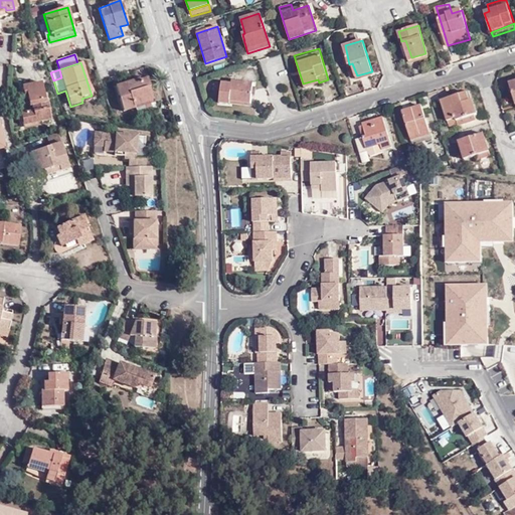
[(134,107),(151,101),(147,89),(150,88),(147,79),(141,80),(140,78),(114,88),(123,112),(134,108),(134,107)]
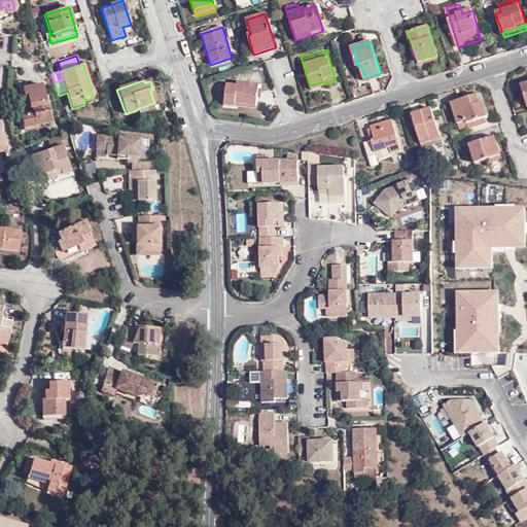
[(236,104),(255,107),(258,86),(237,82),(237,85),(227,84),(224,106),(235,107),(236,104)]
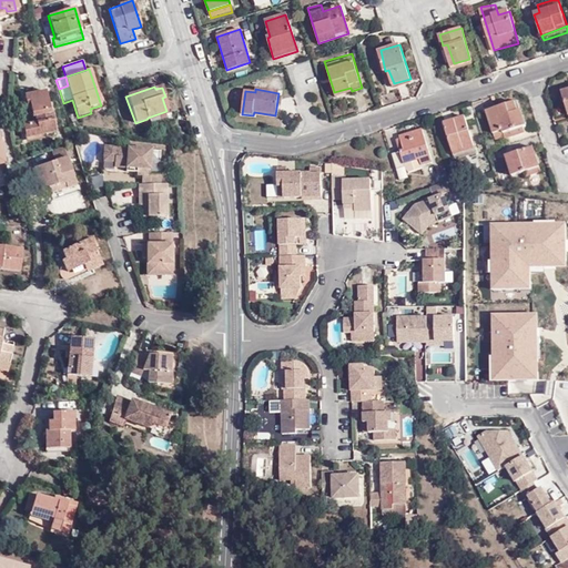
[(37,122),(31,124),(23,125),(26,139),(47,133),(47,130),(57,128),(52,110),(50,110),(44,90),(24,95),(27,107),(30,107),(32,117),(36,117),(37,122)]
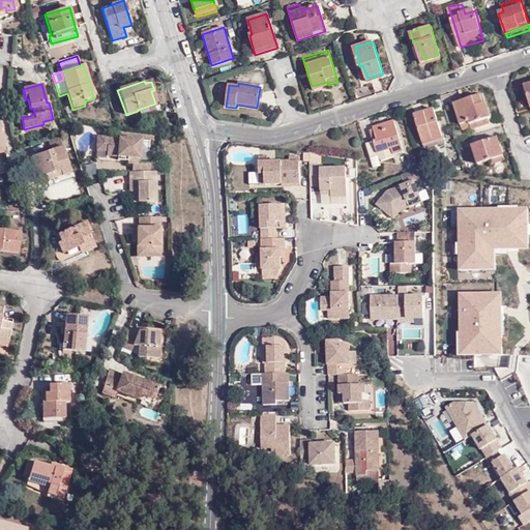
[(461,129),(470,126),(490,121),(492,121),(483,94),(454,102),(461,129)]
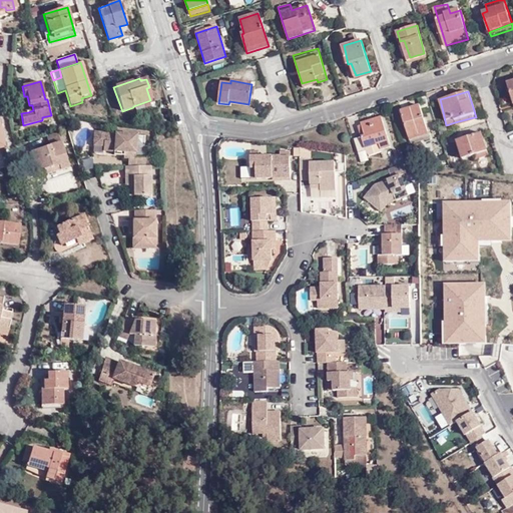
[(24,96),(28,112),(33,110),(32,105),(29,105),(27,96),(24,96)]
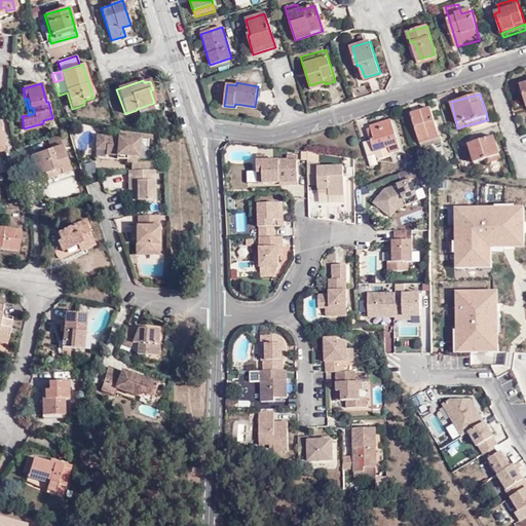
[(155,106),(154,103),(137,109),(137,110),(139,115),(153,110),(153,107),(155,106)]
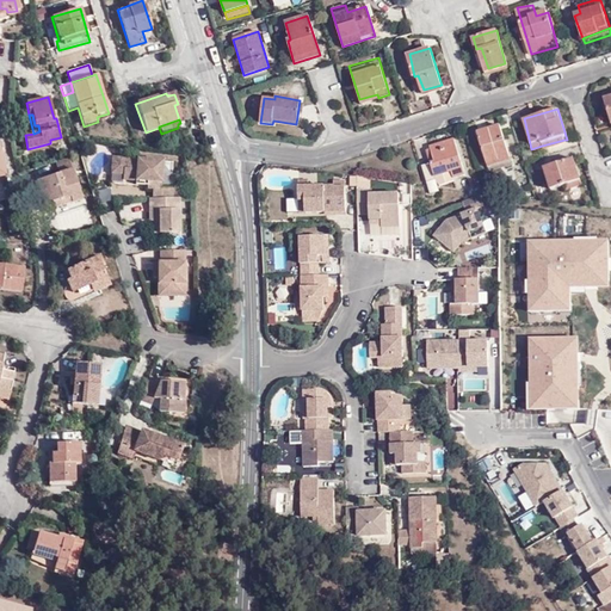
[(487,168),(511,161),(499,127),(476,133),(487,168)]
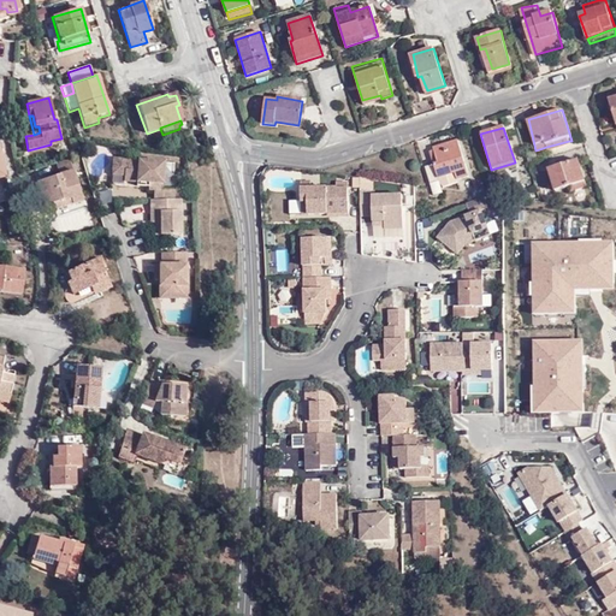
[(569,141),(546,147),(549,153),(570,147),(569,141)]
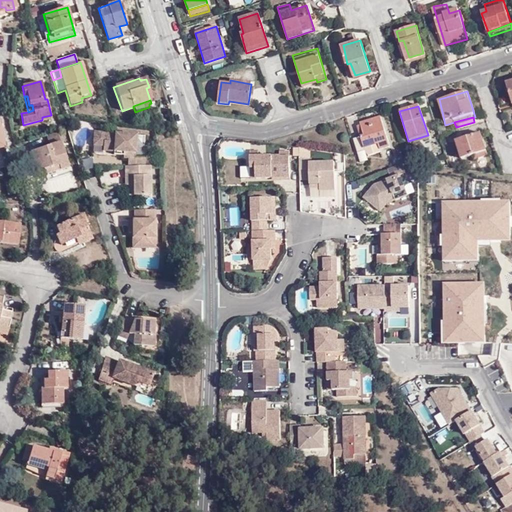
[(390,146),(381,118),(359,124),(360,126),(356,127),(359,137),(352,139),(357,153),(365,151),(367,156),(381,151),(380,150),(390,146)]
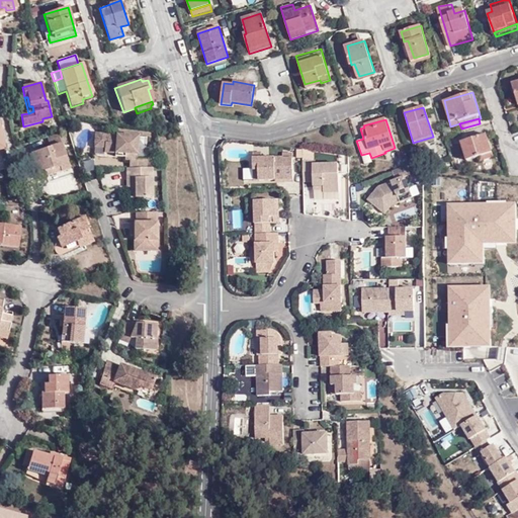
[(127,166),(151,166),(151,158),(137,155),(137,135),(95,133),(94,146),(102,147),(103,151),(112,151),(114,155),(123,155),(128,160),(127,166)]
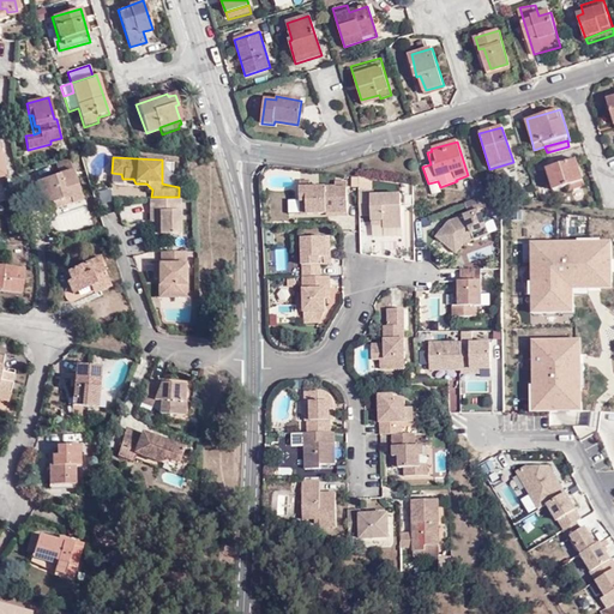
[(61,174),(73,169),(70,160),(58,163),(61,174)]
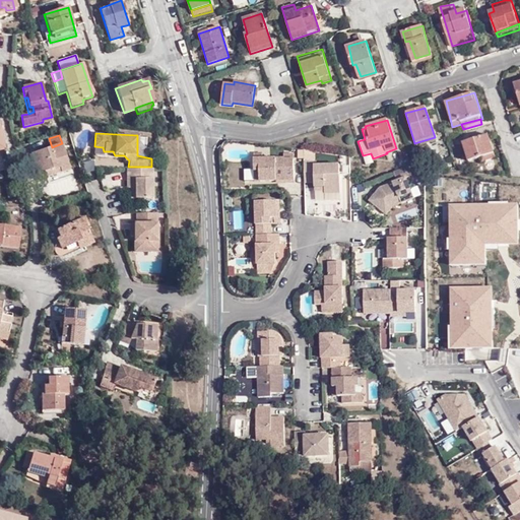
[(494,159),(486,136),(463,144),(467,163),(477,158),(479,165),(494,159)]
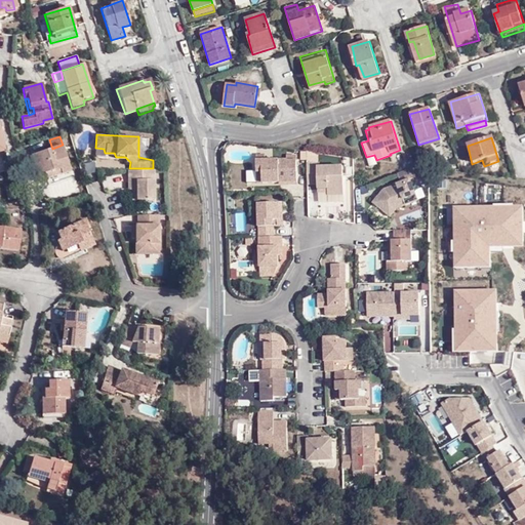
[(71,170),(63,145),(52,149),(32,155),(39,175),(61,168),(63,173),(71,170)]
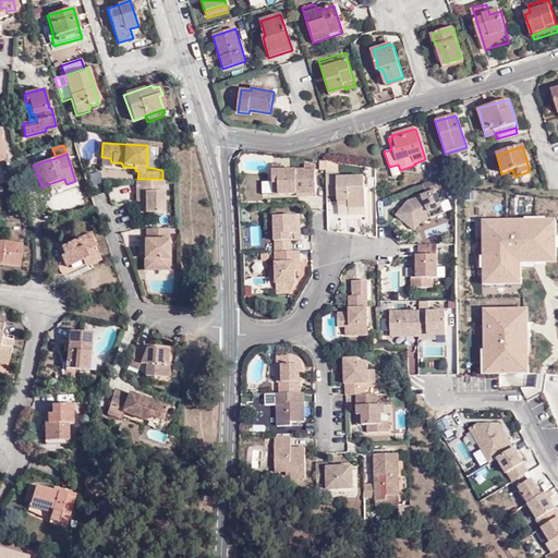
[(315,192),(315,168),(305,169),(280,168),(280,164),(274,164),(274,192),(315,192)]
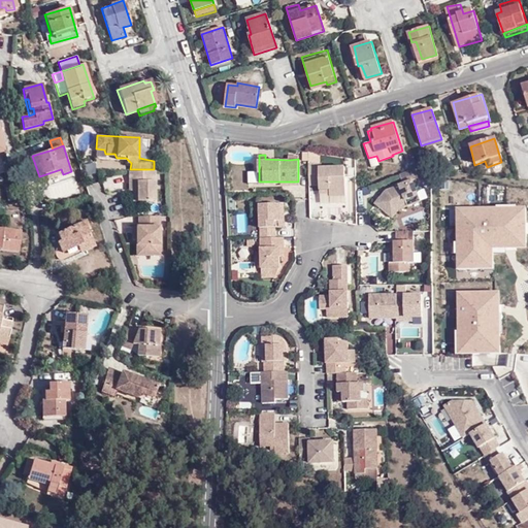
[(321,161),(309,161),(309,184),(322,184),(322,188),(332,187),(333,194),(348,196),(347,164),(322,164),(321,161)]
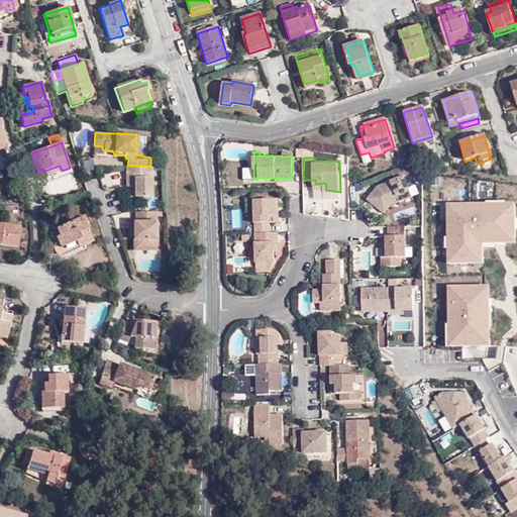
[(384,213),(391,205),(412,197),(404,177),(410,174),(406,165),(391,171),(395,180),(378,187),(367,199),(384,213)]
